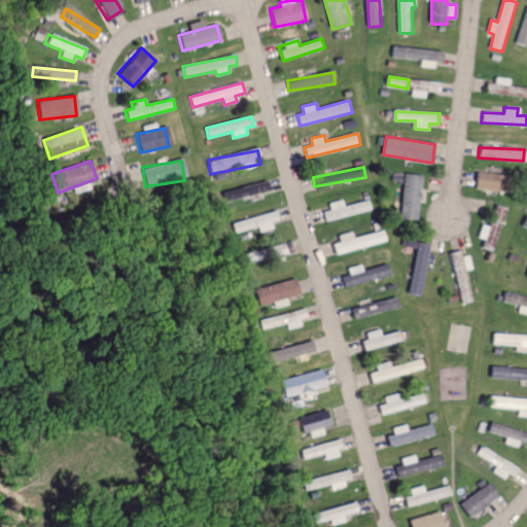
[(475,190),(498,191),(499,173),(475,172),(475,190)]
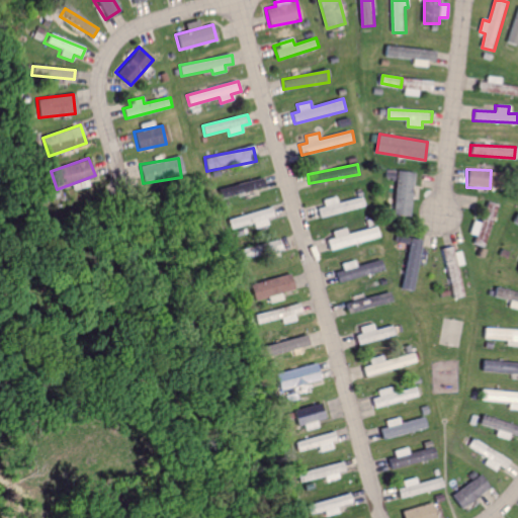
[(394,214),(410,216),(414,172),(387,170),(386,178),(398,179),(394,214)]
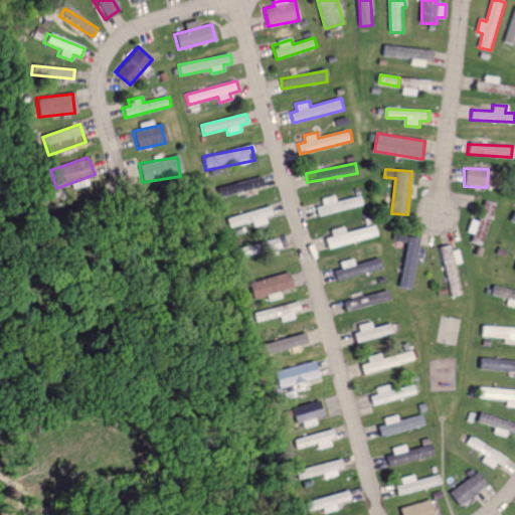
[(265,185),(263,176),(219,188),(222,197),(265,185)]
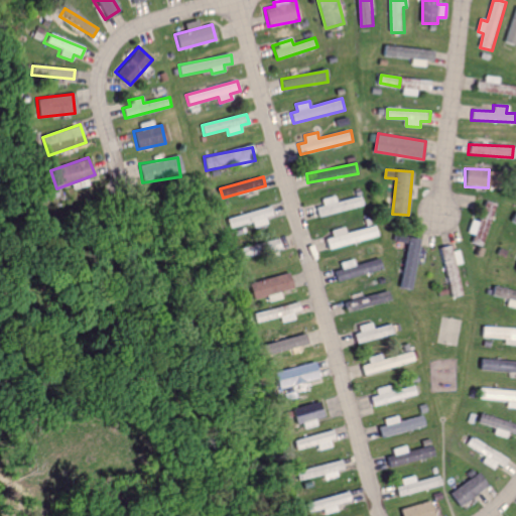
[(323,206),(315,208),(317,217),(362,206),(360,197),(337,203),(335,197),(321,200),(323,206)]
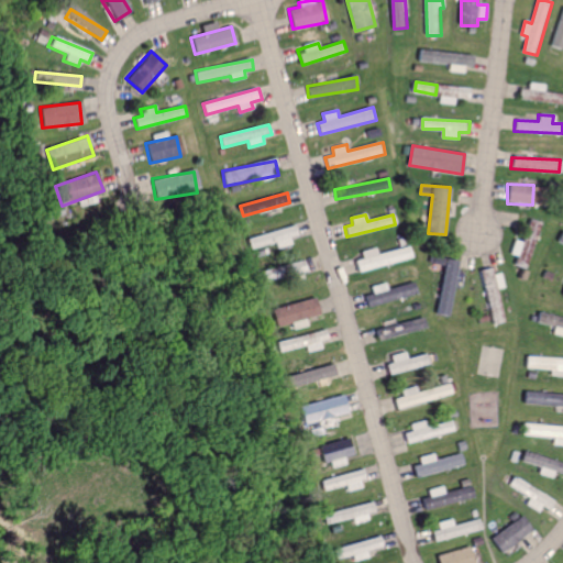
[(526,268),(541,222),(528,218),(520,242),(512,240),(508,254),(515,256),(512,264),(526,268)]
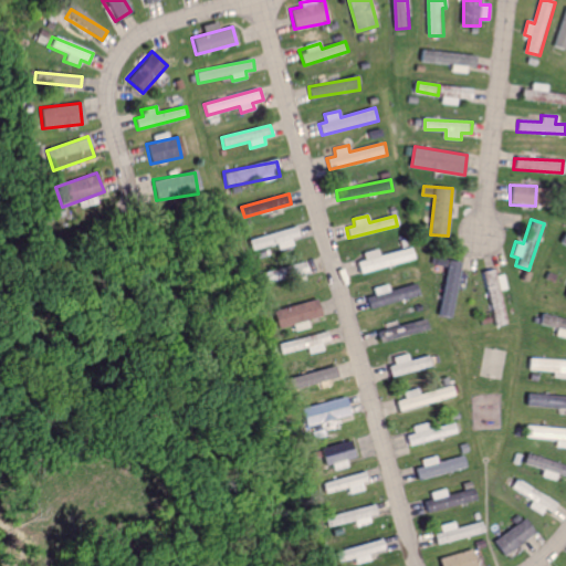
[(301,237),(297,227),(249,240),(252,251),(276,244),(279,250),(293,245),(291,239),(301,237)]
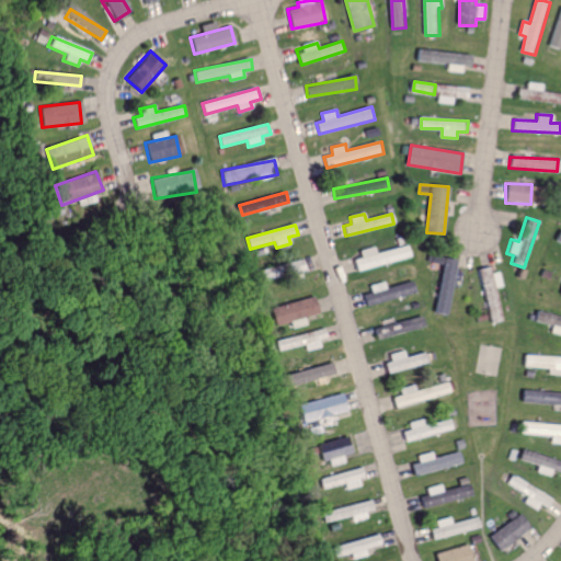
[(411,256),(408,244),(375,253),(373,247),(358,251),(361,258),(352,260),(355,272),(411,256)]
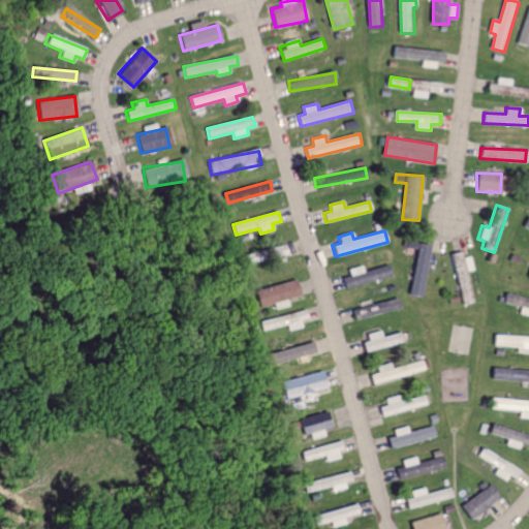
[(408,294),(421,298),(431,245),(418,243),(408,294)]
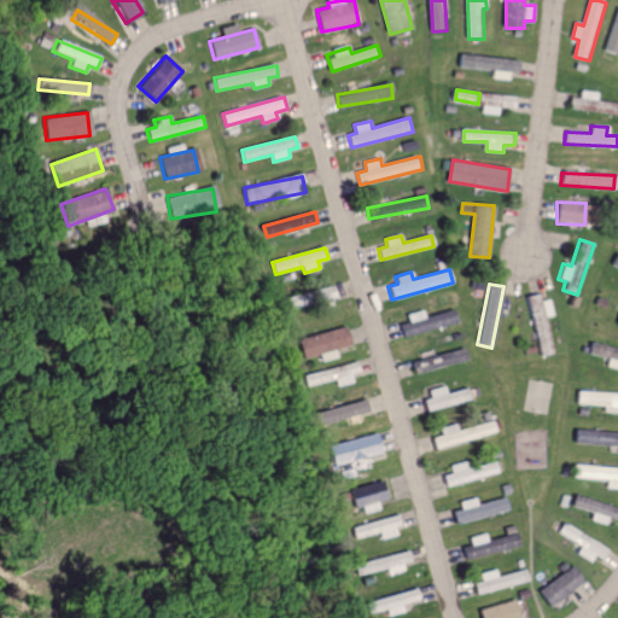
[(525,296),(538,356),(554,353),(547,316),(549,316),(543,292),(525,296)]
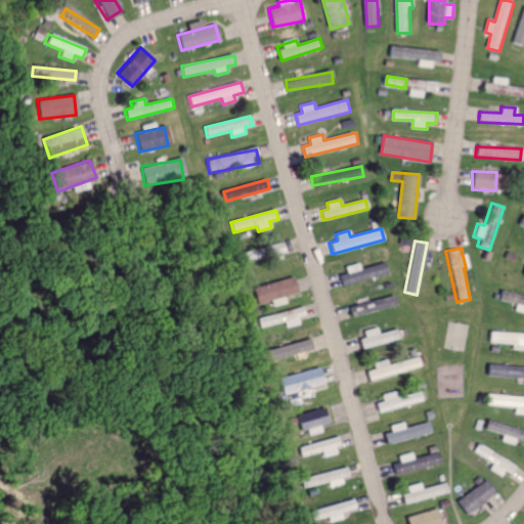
[(385,274),(383,264),(338,275),(340,285),(385,274)]
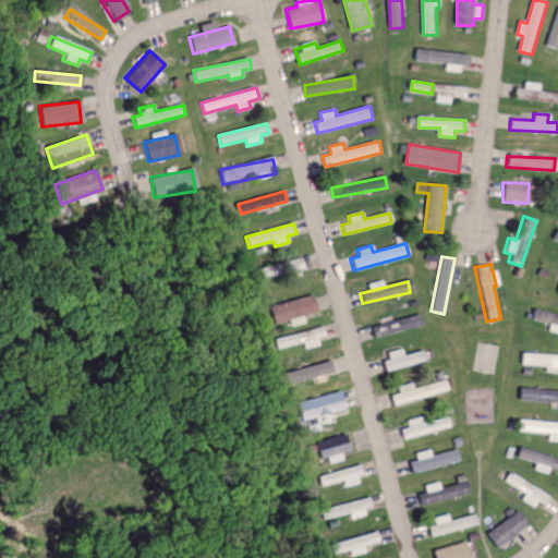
[(314,313),(311,295),(269,304),(274,324),(288,320),(289,326),(304,323),(302,315),(314,313)]
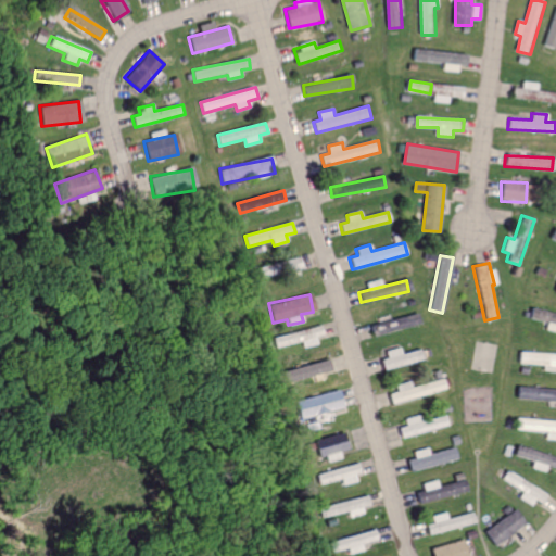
[(555,314),(528,310),(527,319),(545,321),(544,330),(555,331),(555,314)]
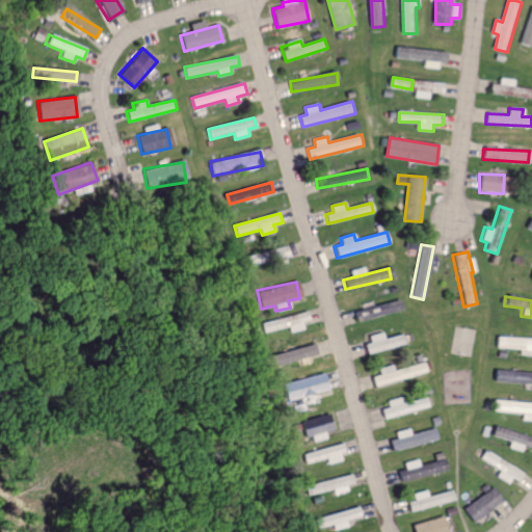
[(399,310),(396,299),(351,312),(354,323),(399,310)]
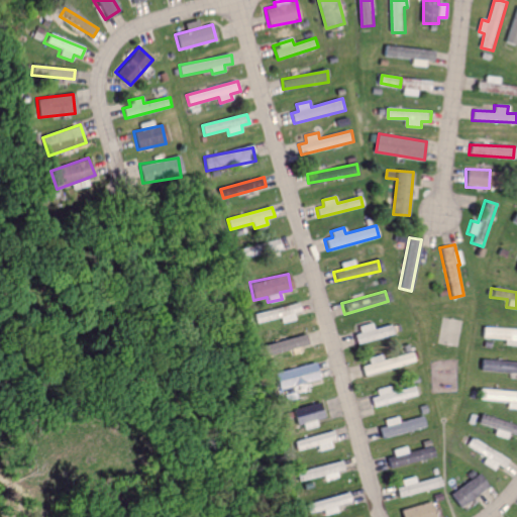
[(253,314),(256,324),(280,317),(282,323),(296,320),(294,314),(302,312),(299,302),(253,314)]
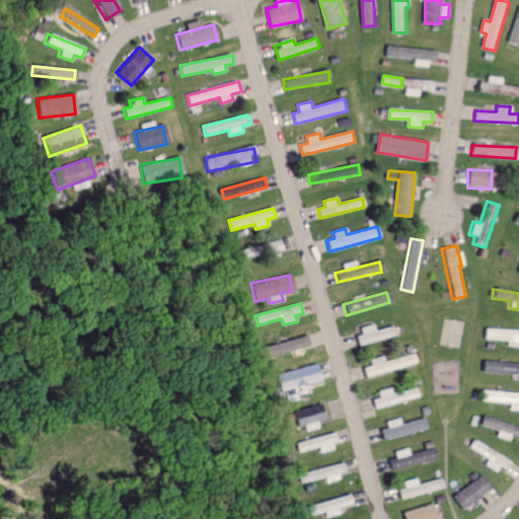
[(374,330),(372,323),(358,327),(360,334),(354,336),(356,346),(394,335),(392,325),(374,330)]
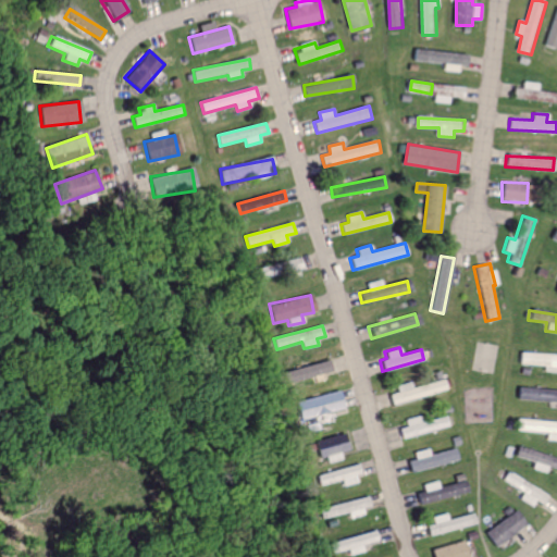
[(556,354),(517,353),(517,364),(543,366),(543,371),(556,371),(556,354)]
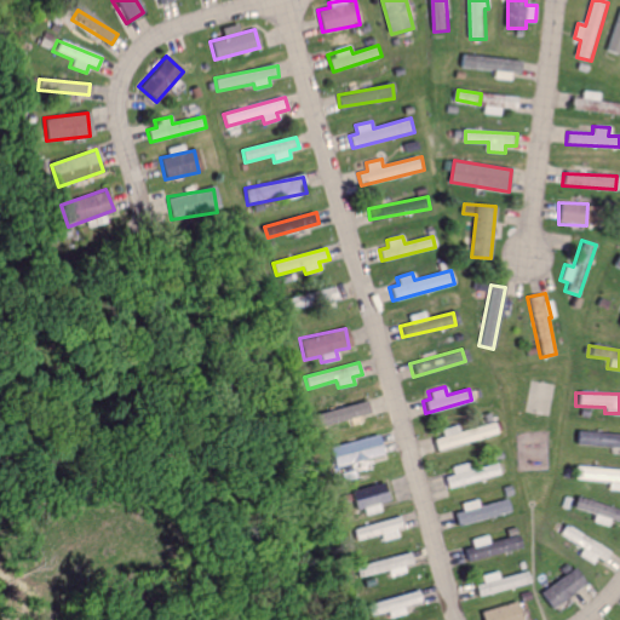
[(348,428),(363,423),(362,415),(372,413),(367,400),(315,415),(319,429),(345,420),(348,428)]
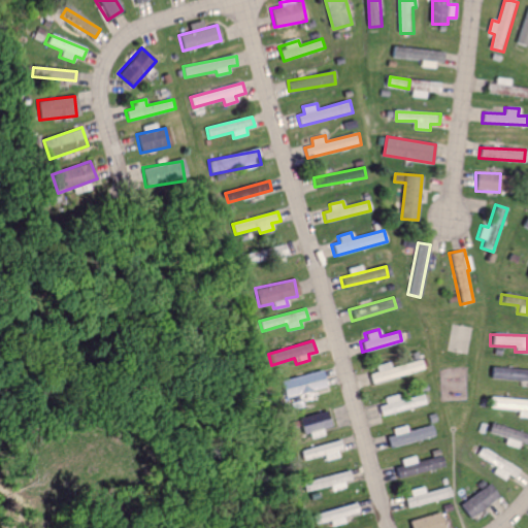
[(374,371),(366,374),(369,385),(422,369),(419,359),(390,367),(388,362),(373,366),(374,371)]
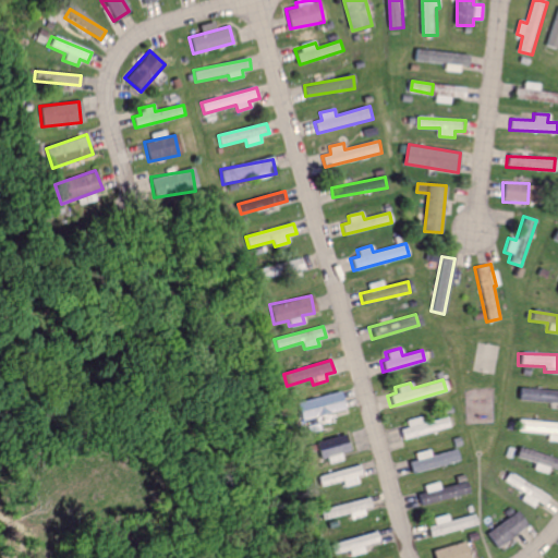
[(557,390),(516,389),(516,402),(557,403),(557,390)]
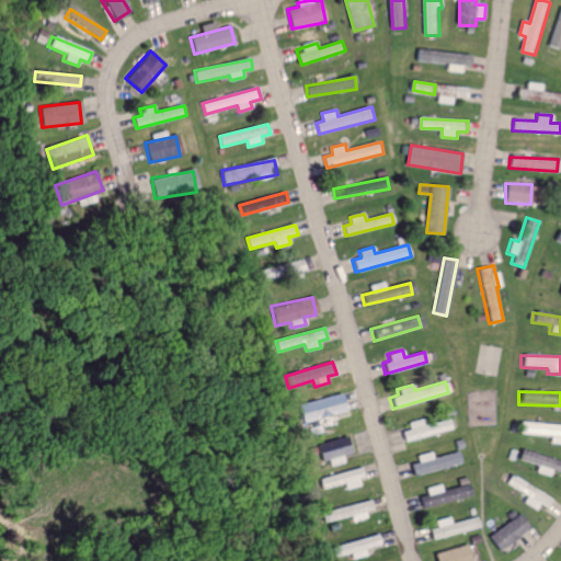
[(297,405),(302,423),(346,410),(342,392),(297,405)]
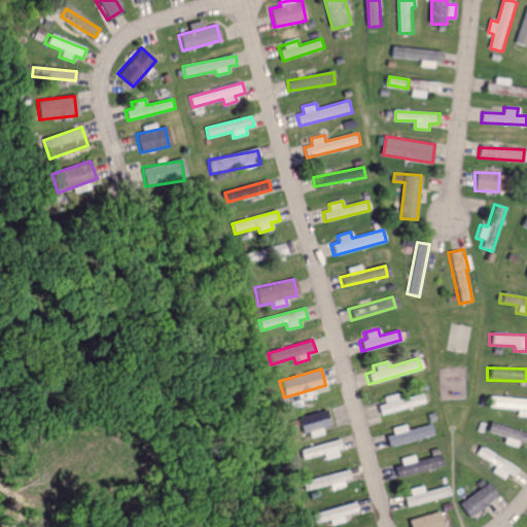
[(424,406),(423,392),(381,398),(382,403),(376,405),(377,413),(424,406)]
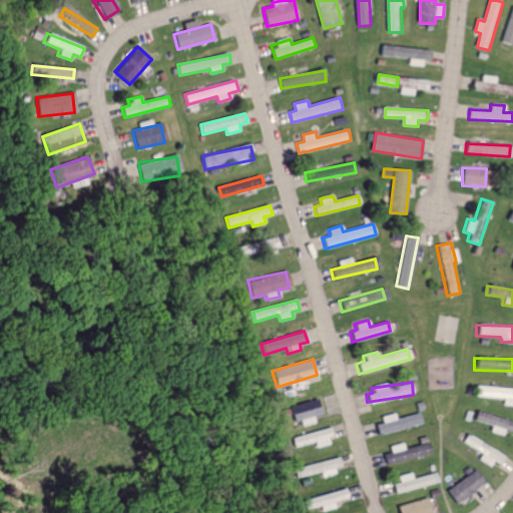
[(473,398),(502,399),(502,405),(512,406),(512,388),(473,387),(473,398)]
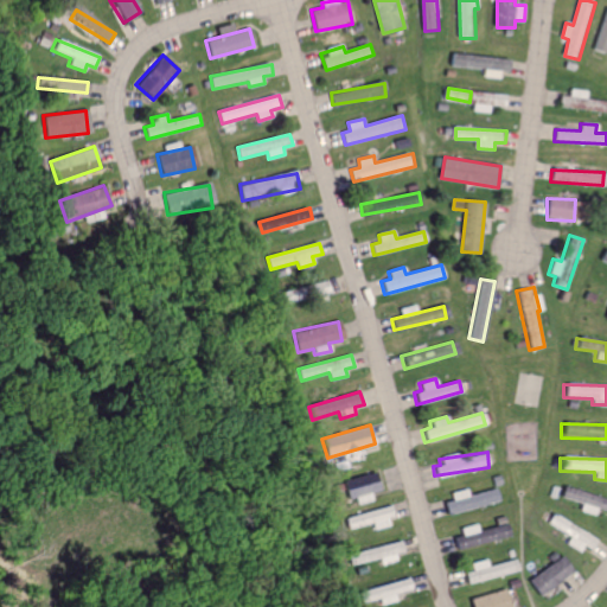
[(379,491),(375,472),(344,479),(351,506),(374,500),(371,493),(379,491)]
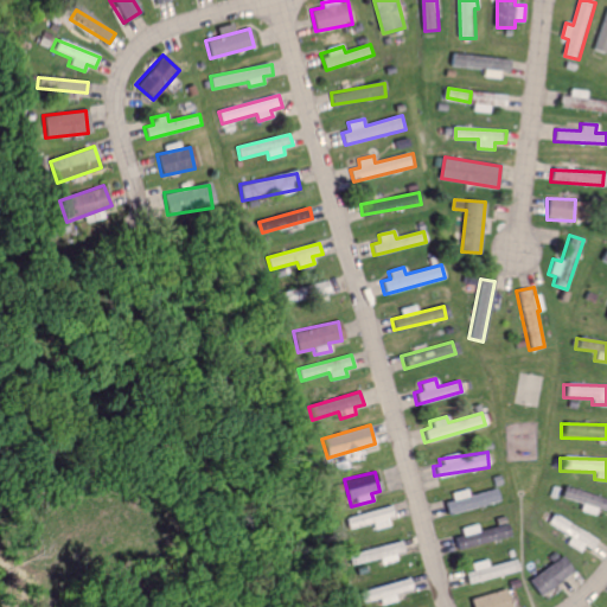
[(594,515),(595,509),(606,511),(606,499),(561,487),(558,498),(580,504),(577,511),(594,515)]
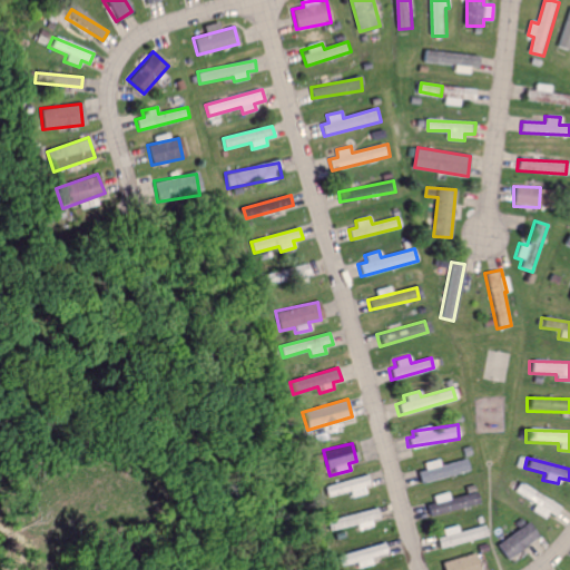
[(423,470),(414,472),(418,483),(467,470),(463,459),(439,465),(436,459),(421,463),(423,470)]
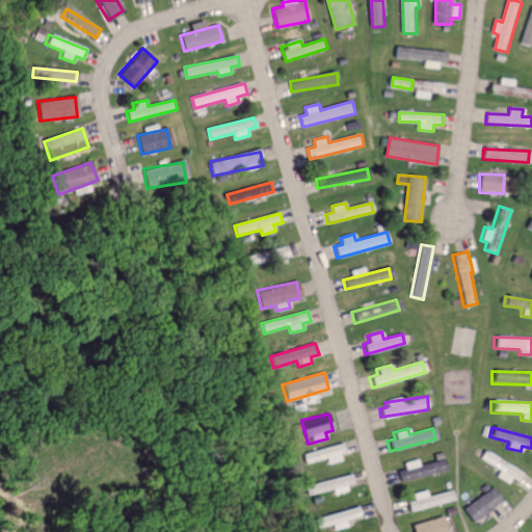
[(327,466),(344,460),(339,444),(301,455),(304,464),(325,458),(327,466)]
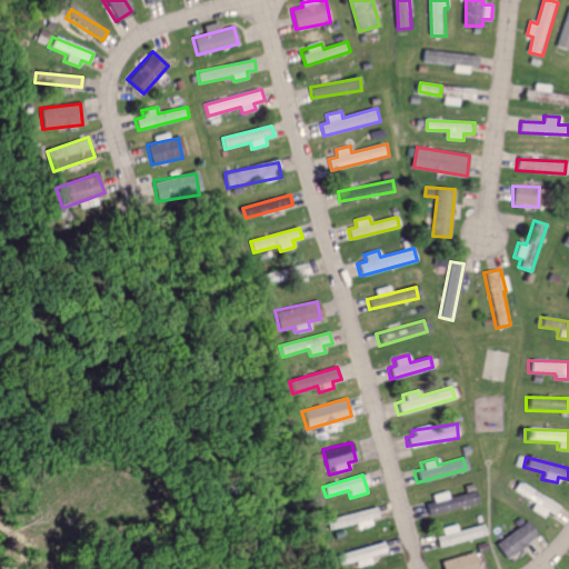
[(533,502),(529,509),(542,517),(546,511),(555,516),(560,506),(516,481),(510,490),(533,502)]
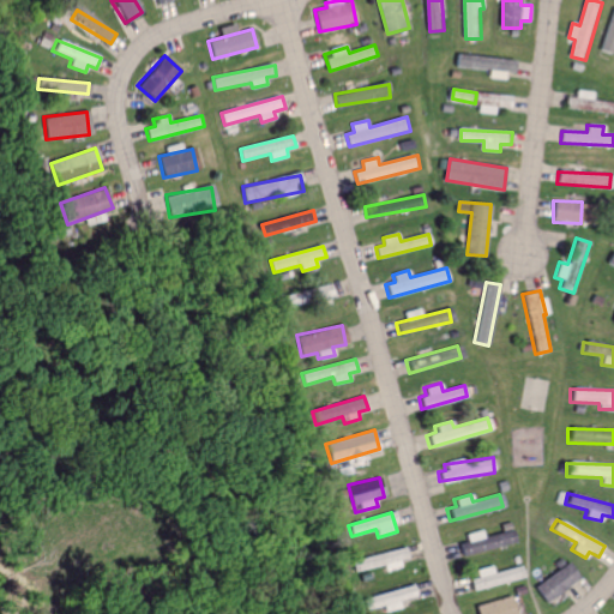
[(482,536),(481,530),(464,534),(465,542),(457,543),(459,555),(513,545),(511,530),(482,536)]
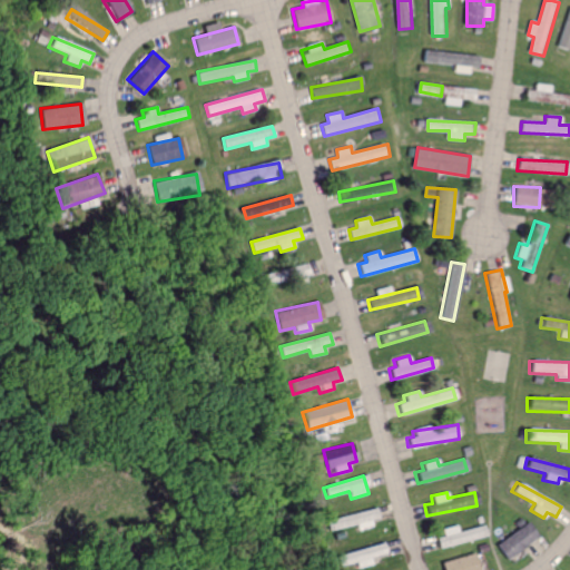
[(380,518),(377,508),(325,521),(328,531),(355,524),(356,530),(373,527),(371,520),(380,518)]
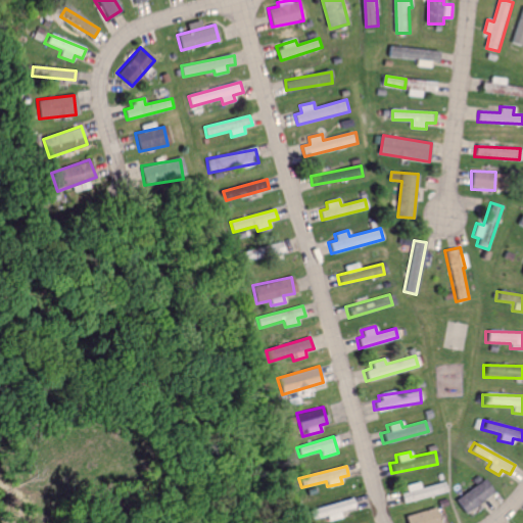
[(493,495),(485,480),(453,497),(461,512),(493,495)]
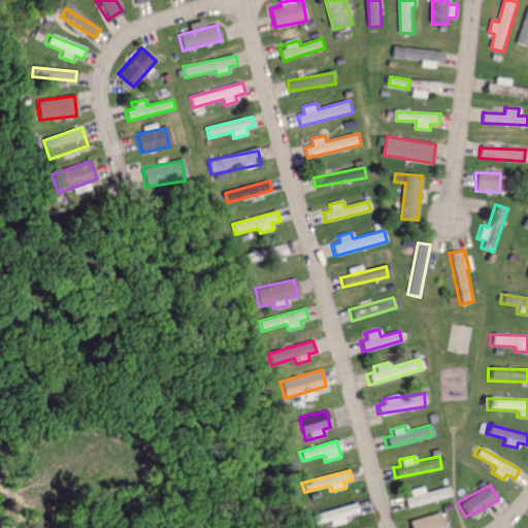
[(402,498),(405,508),(448,497),(444,487),(424,493),(422,487),(407,490),(409,496),(402,498)]
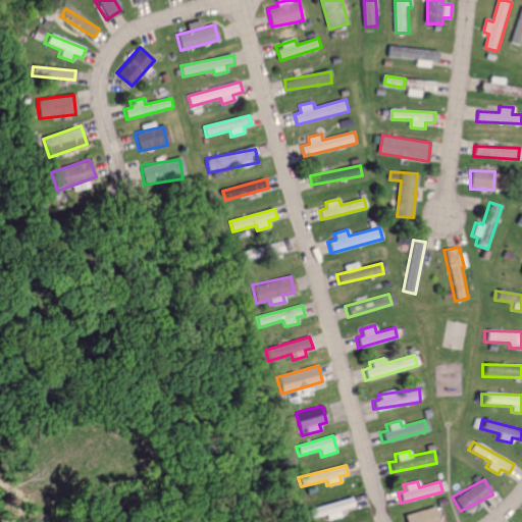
[(327,521),(341,518),(340,511),(353,508),(350,498),(308,509),(310,519),(325,516),(327,521)]
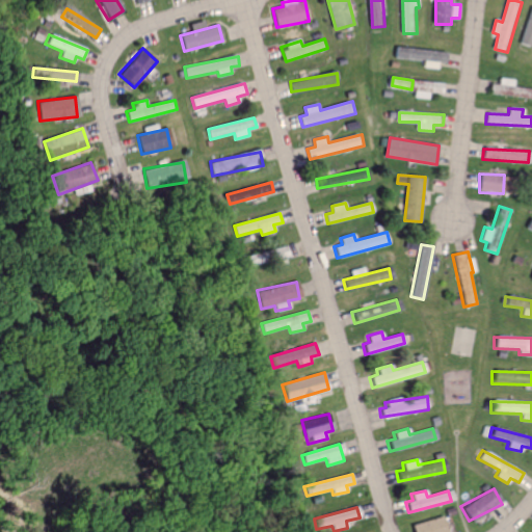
[(409,525),(410,531),(444,531),(441,516),(409,525)]
